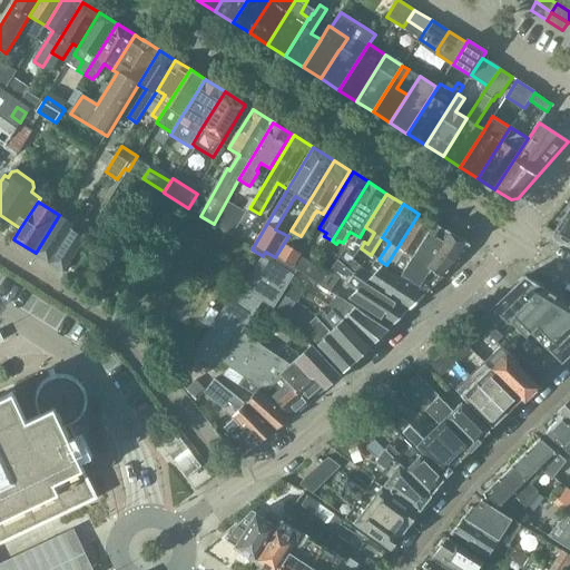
[(569,207),(553,233),(554,233),(556,237),(563,242),(568,241),(569,242),(569,207)]
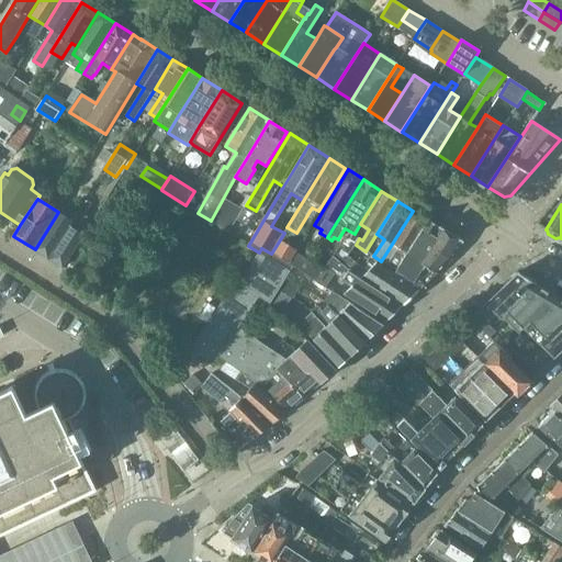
[(407,254),(428,221),(413,211),(381,261),(389,266),(398,248),(407,254)]
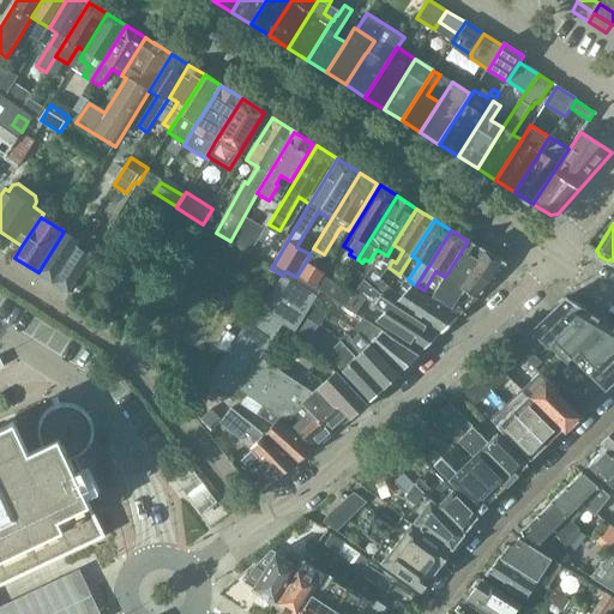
[(60,238),(38,272),(54,282),(72,253),(76,247),(79,241),(65,232),(64,232),(60,238)]
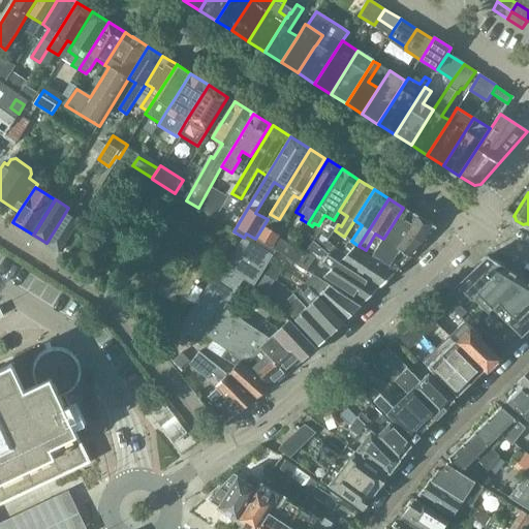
[(403,208),(383,239),(373,254),(398,271),(426,244),(435,228),(403,208)]
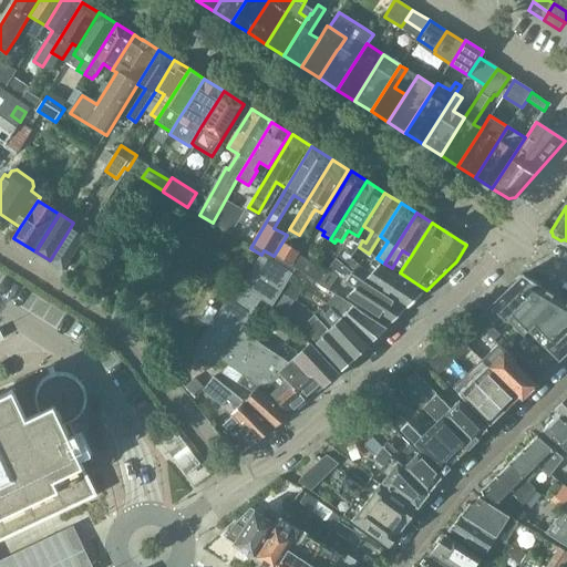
[(66,234),(50,260),(63,269),(80,243),(66,234)]
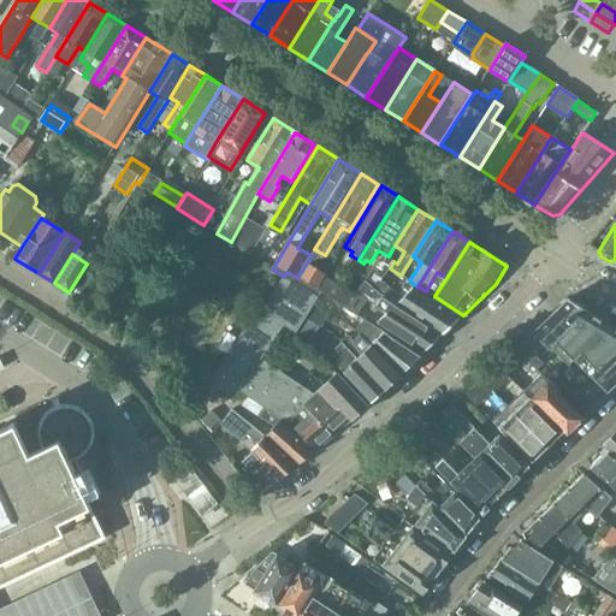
[(274,368),(262,360),(285,324),(297,331),(298,331),(314,306),(318,298),(284,277),(264,308),(260,306),(247,327),(225,360),(212,380),(237,397),(241,392),(248,397),(254,402),(274,368)]
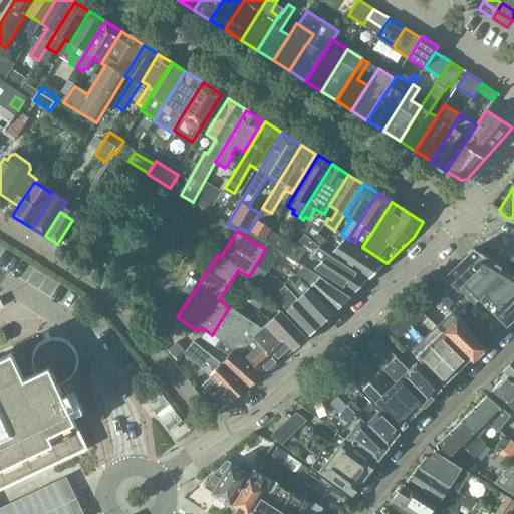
[(368,280),(318,248),(308,239),(302,247),(323,261),(315,269),(353,294),(368,280)]
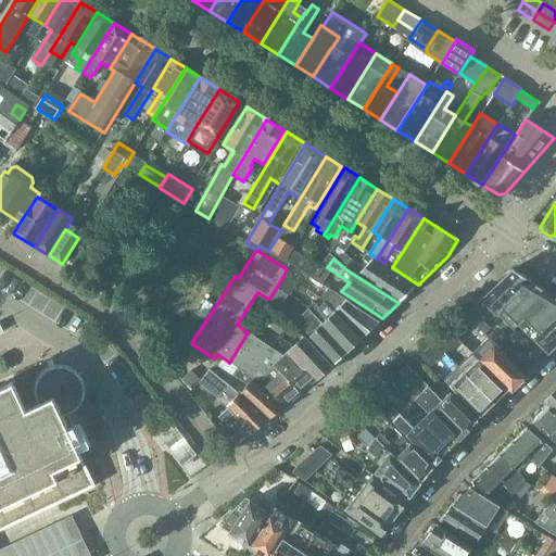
[(344,268),(399,303),(415,288),(374,261),(364,268),(352,261),(344,268)]
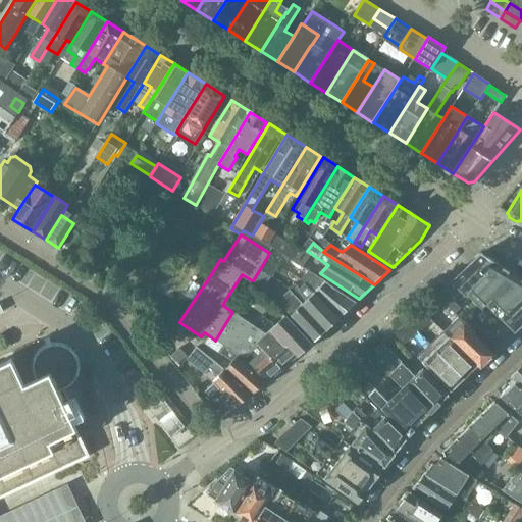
[(453,282),(466,296),(467,295),(499,264),(499,263),(481,253),(480,255),(481,255),(453,282)]
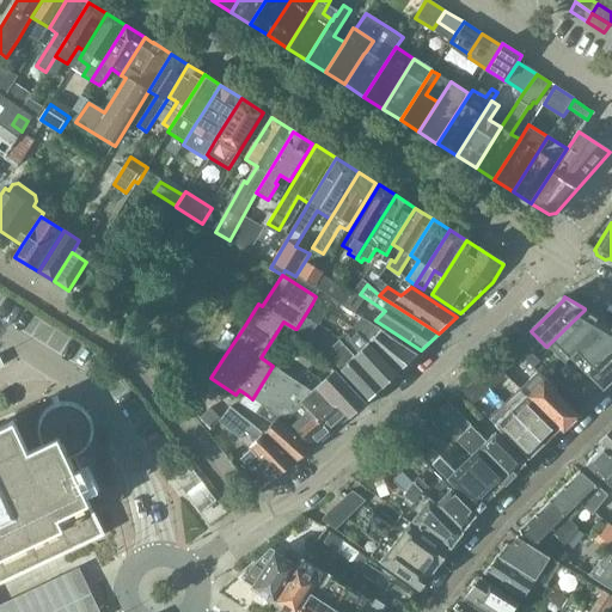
[(606,323),(585,310),(548,346),(564,363),(570,357),(606,323)]
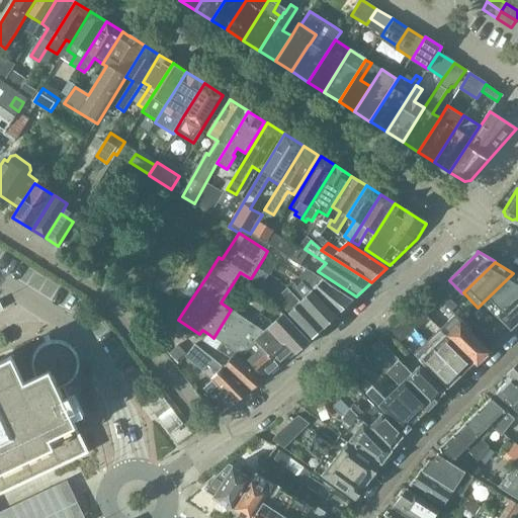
[(336,316),(353,299),(307,269),(304,273),(318,285),(313,290),(336,316)]
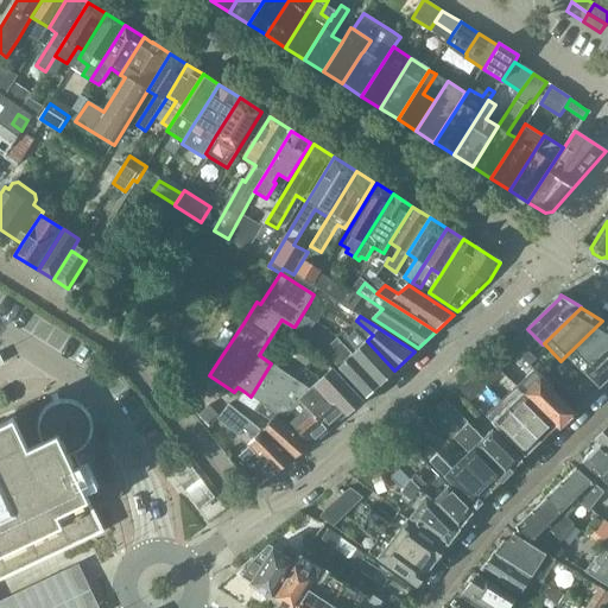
[(583,372),(607,347),(607,323),(602,321),(567,355),(583,372)]
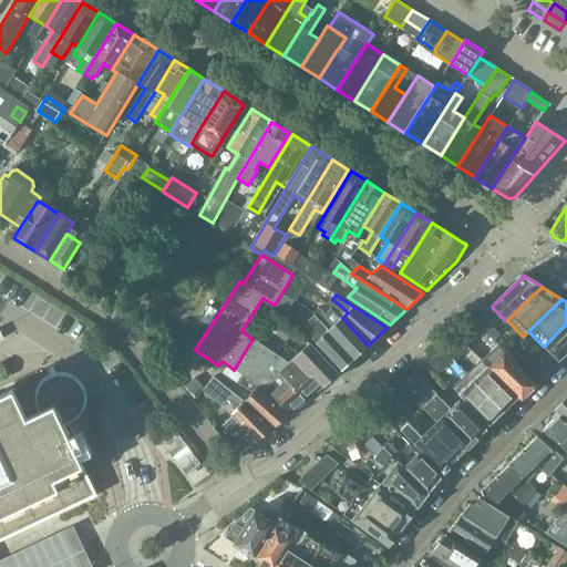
[(321,311),(316,317),(354,358),(368,346),(342,318),(334,325),(321,311)]
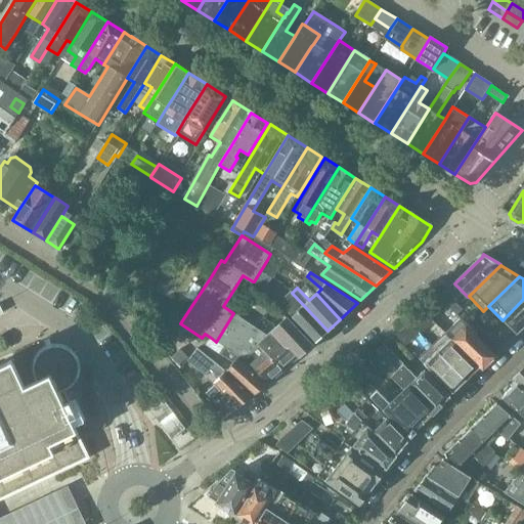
[(452,300),(448,296),(445,292),(436,301),(443,308),(446,305),(452,300)]
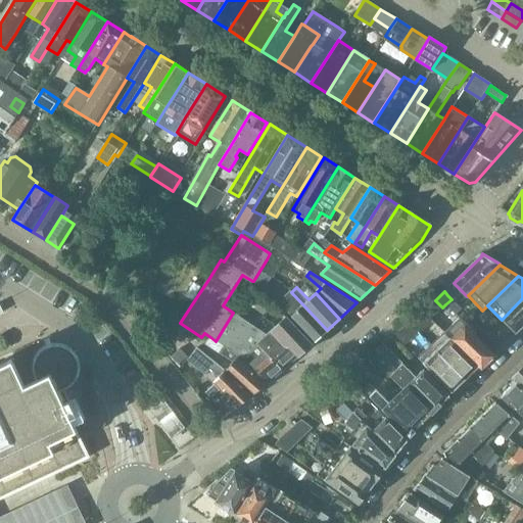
[(327,330),(291,292),(285,297),(297,311),(291,316),(315,341),(327,330)]
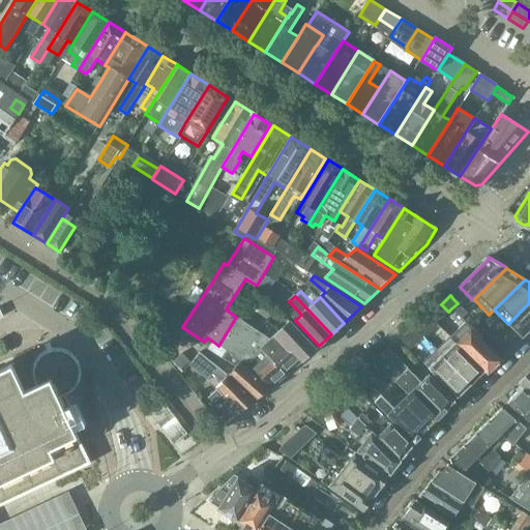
[(529,302),(508,324),(508,325),(510,324),(523,336),(529,328),(529,302)]
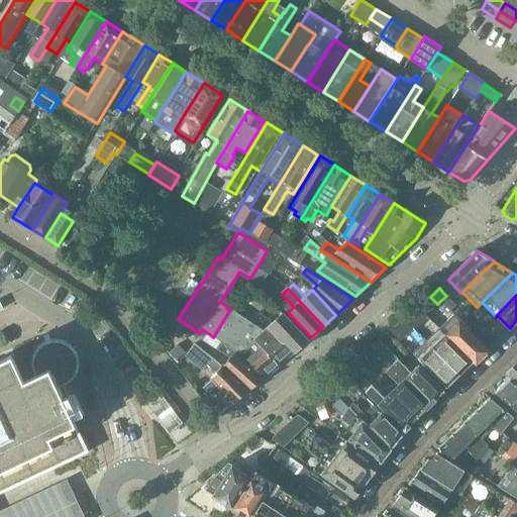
[(450,311),(456,306),(446,296),(440,301),(450,311)]
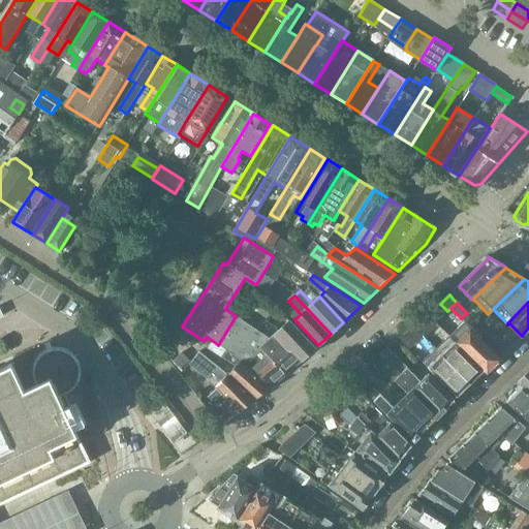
[(414,328),(424,337),(439,324),(430,316),(429,315),(414,328)]
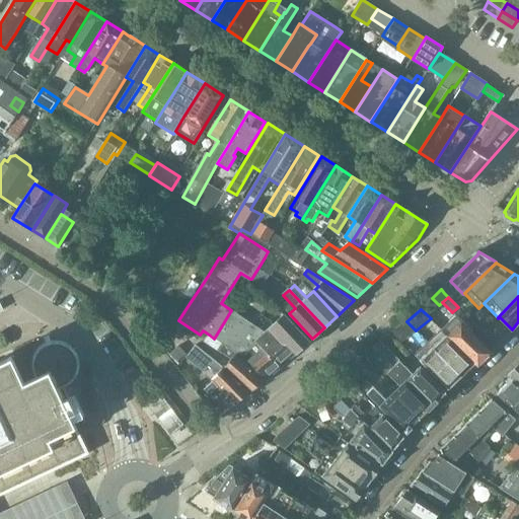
[(309,342),(284,314),(266,334),(231,310),(214,339),(222,344),(237,354),(242,357),(244,356),(256,343),(257,342),(281,368),(295,355),(309,342)]
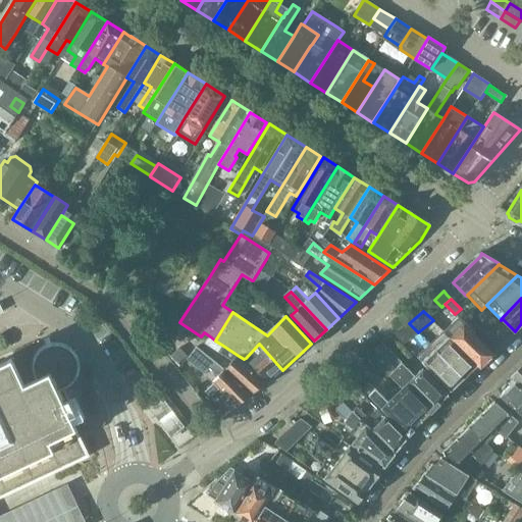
[(482,323),(475,316),(466,324),(473,332),(477,328),(482,323)]
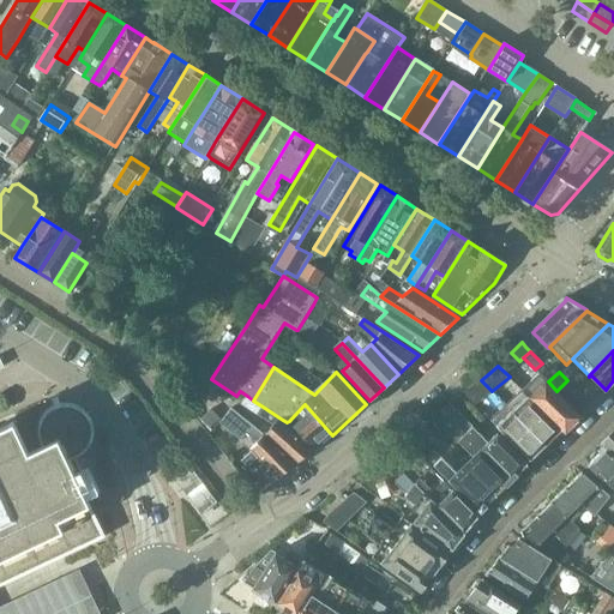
[(548,381),(540,374),(533,380),(523,390),(529,397),(563,431),(564,429),(569,431),(575,425),(573,421),(578,415),(557,395),(559,392),(557,391),(548,381)]
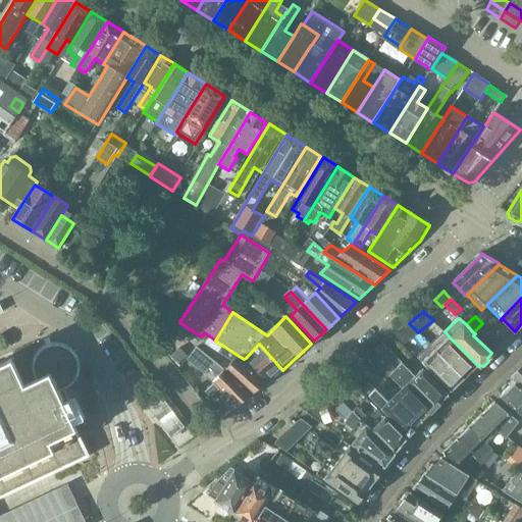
[(418,332),(409,323),(396,334),(404,345),(418,332)]
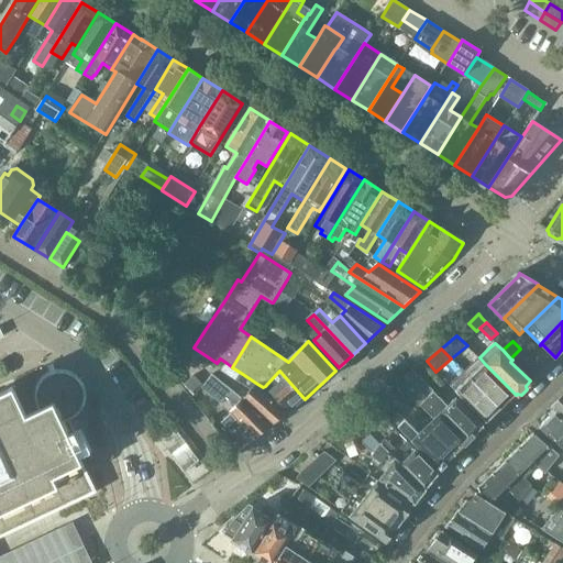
[(531,360),(520,349),(515,354),(526,366),(531,360)]
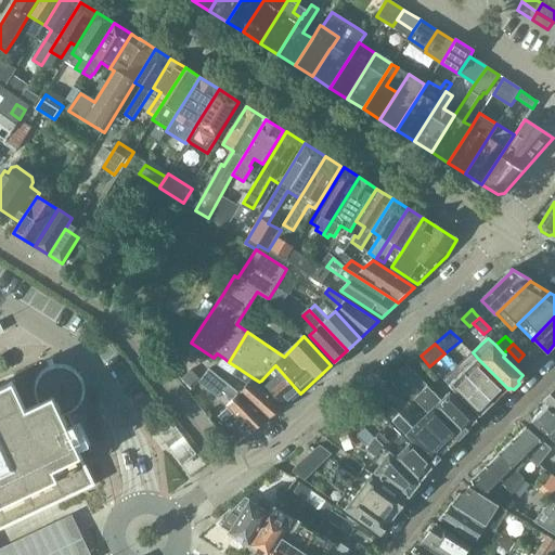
[(524,355),(518,361),(517,361),(527,372),(533,365),(524,355)]
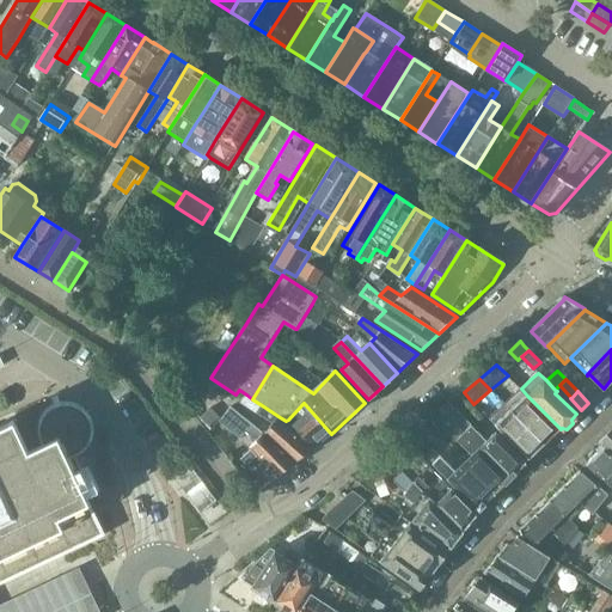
[(273,424),(263,434),(295,464),(312,450),(313,450),(283,424),(277,420),(280,417),(262,405),(252,399),(246,395),(240,403),(257,414),(273,424)]
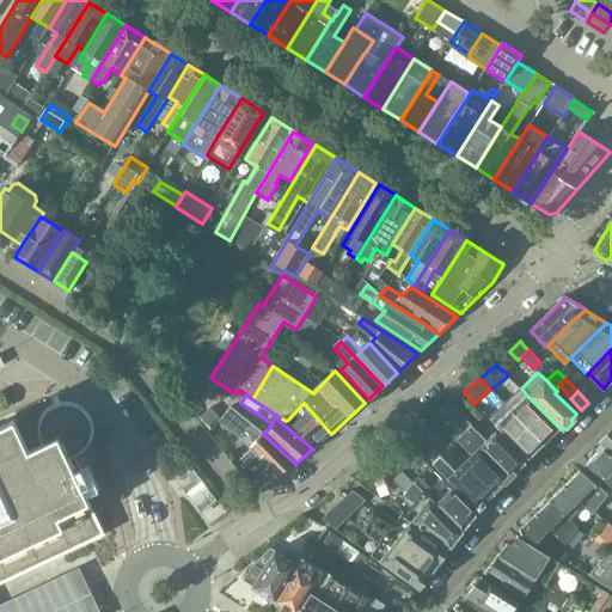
[(561,429),(527,396),(512,410),(545,445),(561,429)]
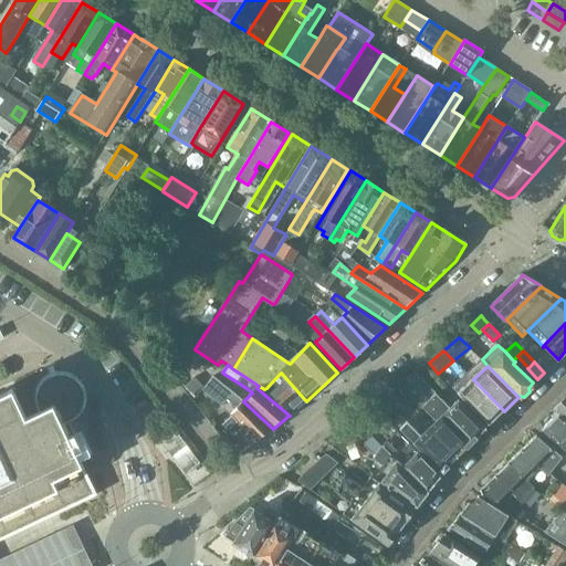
[(0,565),(0,541),(97,495),(82,463),(74,446),(77,437),(71,422),(73,421),(74,420),(76,419),(79,418),(80,416),(81,415),(83,412),(84,411),(85,409),(85,407),(86,405),(87,401),(87,398),(86,394),(86,390),(84,387),(83,384),(80,380),(77,378),(74,376),(71,374),(67,373),(64,373),(61,373),(58,373),(55,373),(52,374),(49,375),(45,377),(43,379),(40,383),(39,386),(37,389),(35,392),(35,396),(35,400),(35,404),(37,407),(38,410),(39,412),(27,419),(13,389),(0,395),(0,565)]
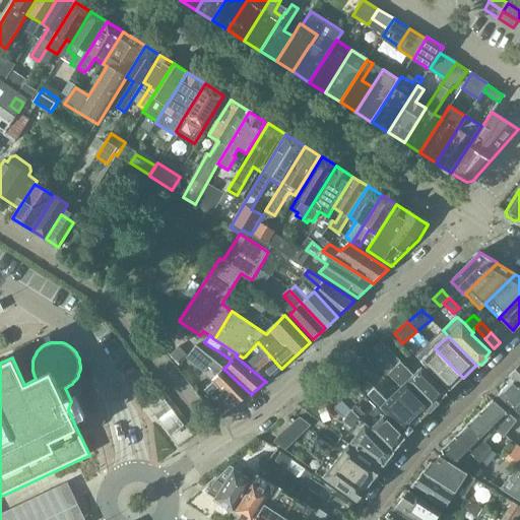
[(241,361),(266,382),(281,369),(258,342),(257,343),(245,356),(243,358),(241,361)]
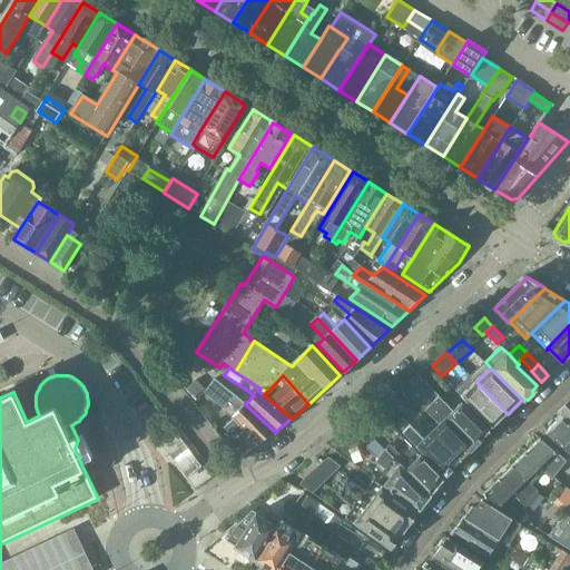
[(275,432),(245,404),(235,395),(218,381),(205,394),(224,410),(231,403),(238,411),(233,418),(258,444),(275,432)]
